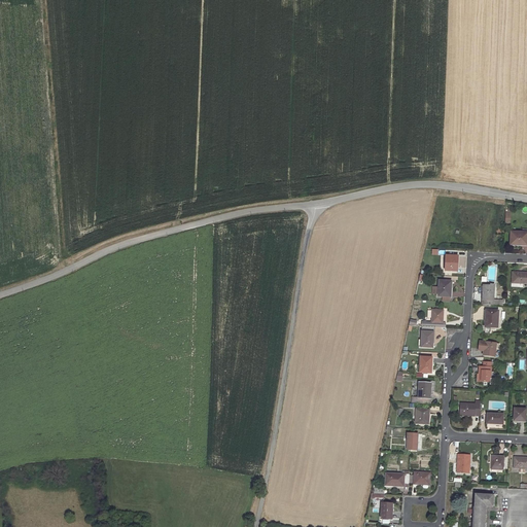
[(526,234),(513,234),(512,245),(526,245),(526,234)]
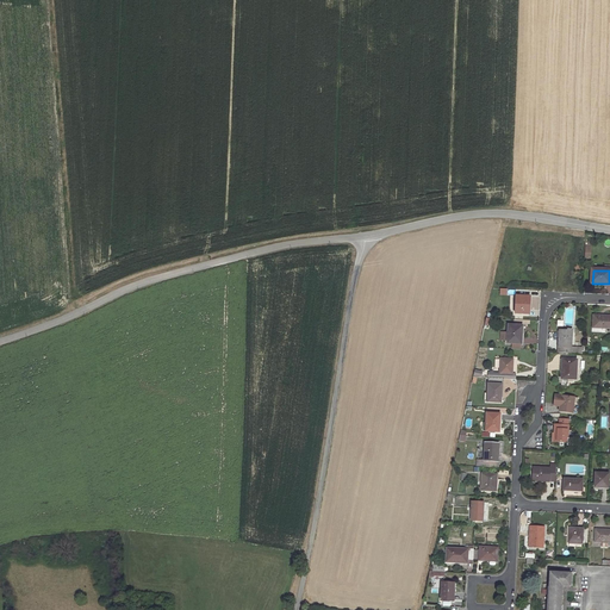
[(530,298),(517,298),(516,316),(530,316),(530,298)]
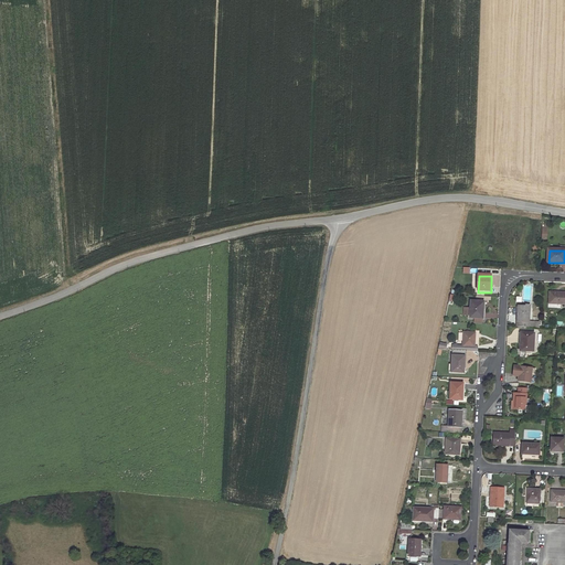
[(564,294),(551,294),(550,305),(564,306),(564,294)]
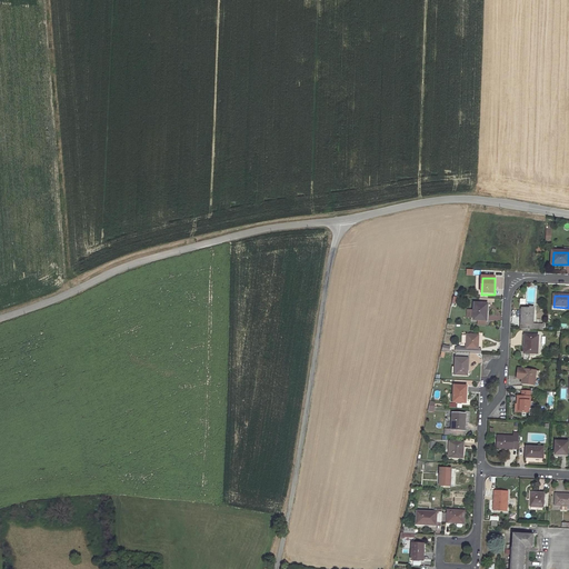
[(488,305),(475,305),(475,321),(488,321),(488,305)]
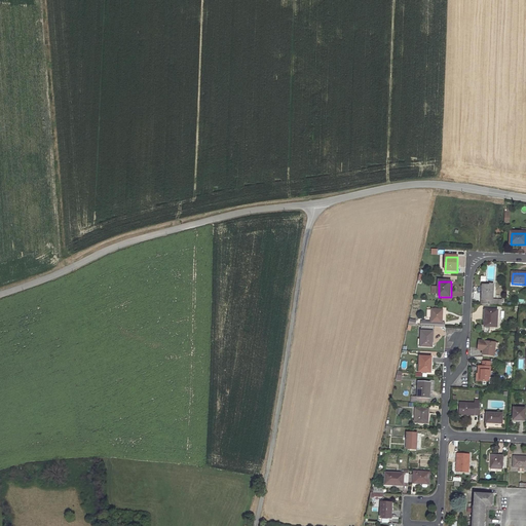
[(483,305),(491,305),(497,306),(498,300),(492,300),(493,285),(483,285),(482,301),(483,301),(483,305)]
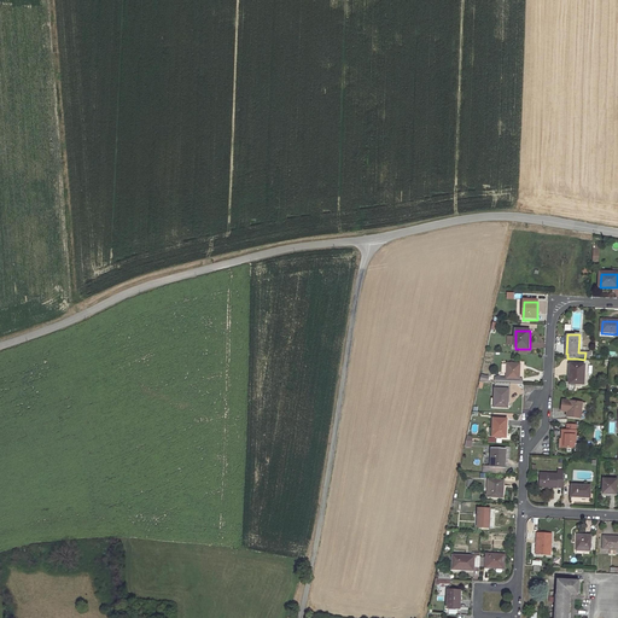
[(496,384),(508,385),(514,385),(514,384),(516,378),(522,378),(523,365),(508,365),(508,378),(496,378),(496,384)]
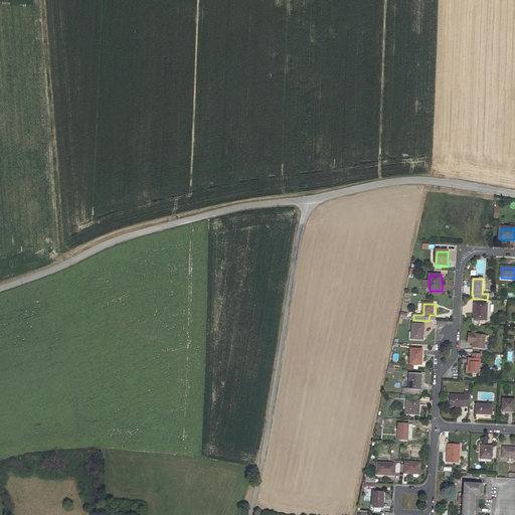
[(487,306),(476,305),(475,321),(486,321),(487,306)]
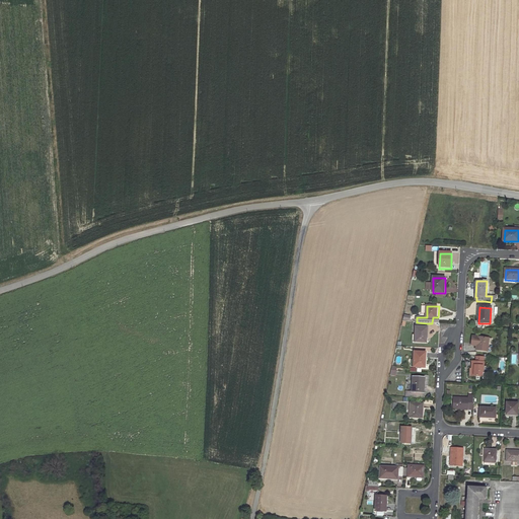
[(427,323),(417,322),(416,344),(427,344),(427,323)]
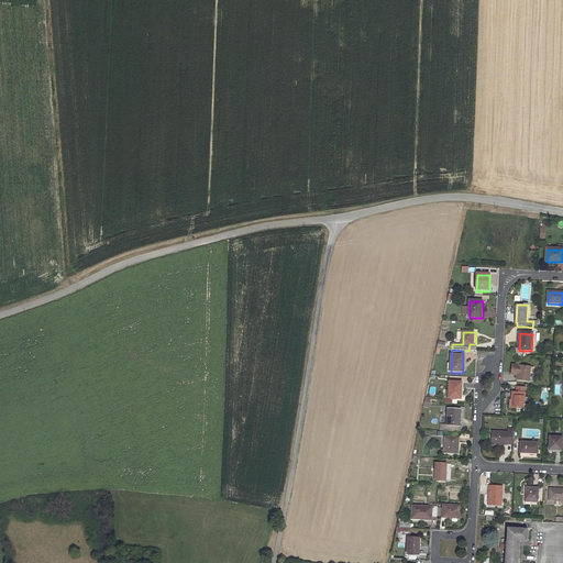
[(517,375),(517,379),(530,381),(531,365),(511,364),(511,373),(515,373),(515,375),(517,375)]
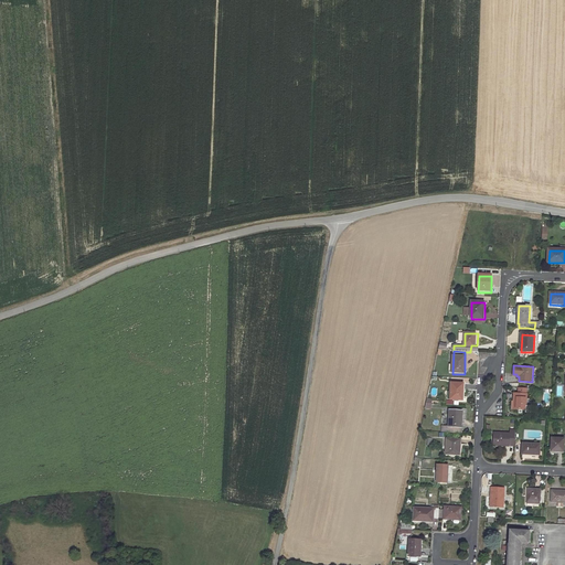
[(450,400),(464,401),(465,384),(451,383),(450,400)]
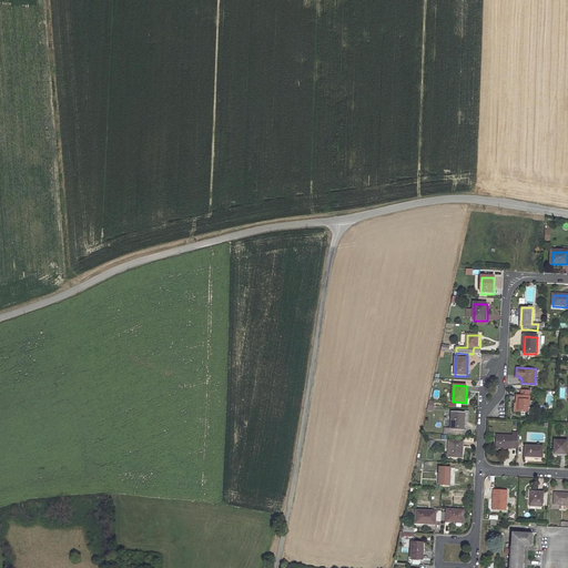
[(514,413),(516,413),(528,414),(529,394),(535,394),(536,391),(521,389),(520,397),(516,396),(516,403),(515,403),(514,413)]
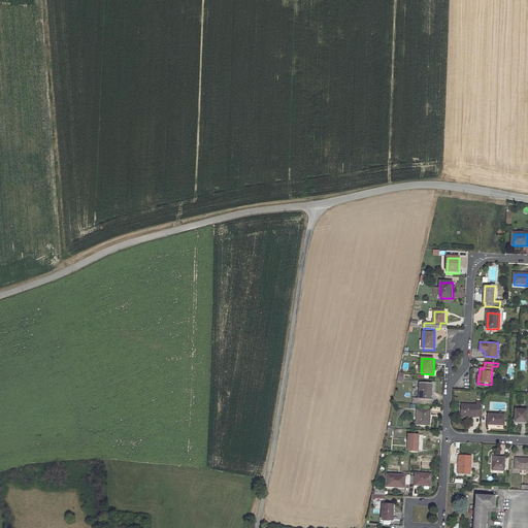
[(432,387),(420,386),(420,399),(431,400),(431,398),(432,387)]
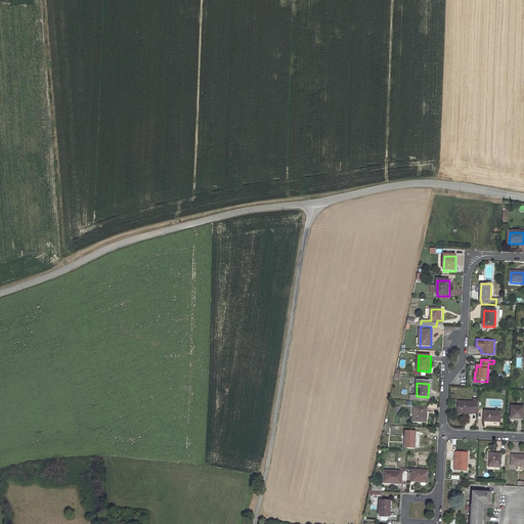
[(473,411),(478,412),(479,399),(474,399),(473,400),(459,399),(459,412),(473,412),(473,411)]
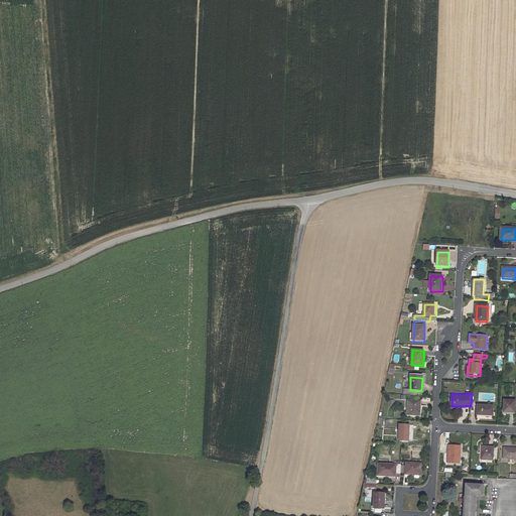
[(421,401),(408,400),(407,414),(420,415),(421,401)]
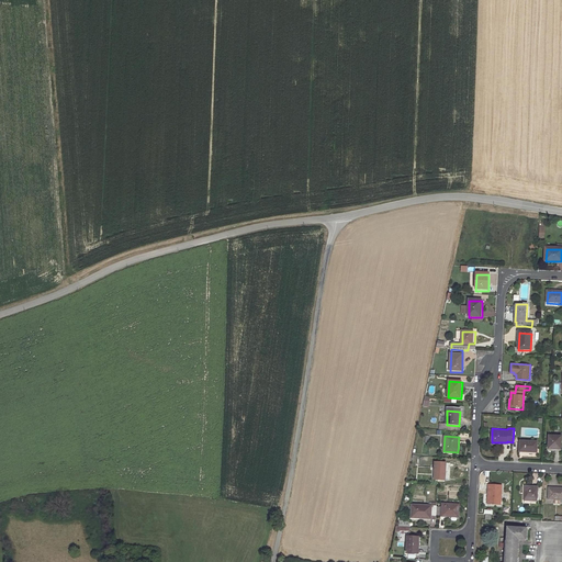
[(561,439),(550,438),(549,450),(561,450),(561,439)]
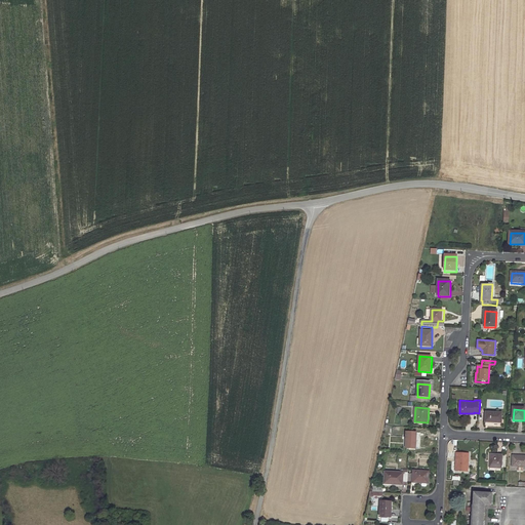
[(503,413),(487,412),(486,421),(502,423),(503,413)]
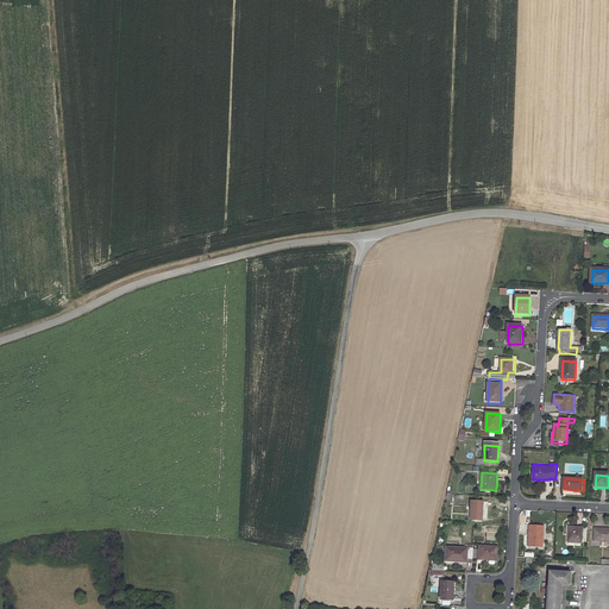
[(487,502),(470,502),(470,520),(485,521),(487,502)]
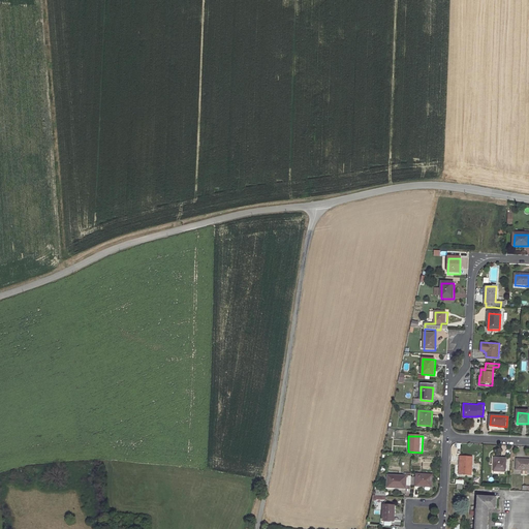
[(473,456),(461,455),(460,473),(472,474),(473,456)]
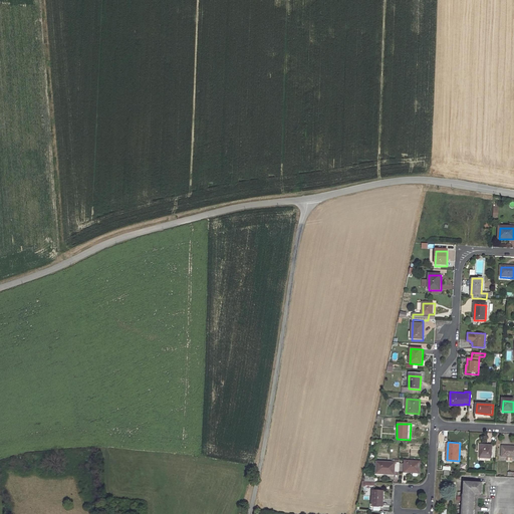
[(493,445),(482,444),(480,457),(492,458),(493,445)]
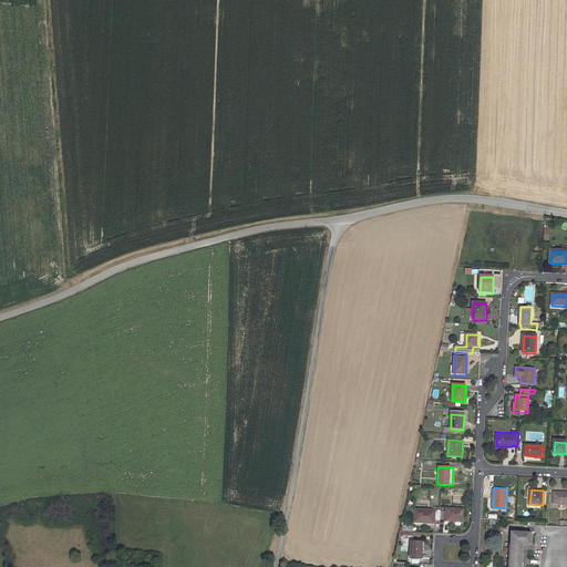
[(566,491),(555,491),(555,502),(566,502),(566,491)]
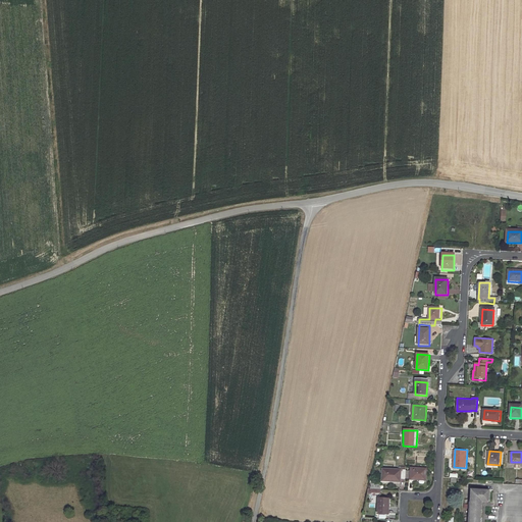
[(426,469),(411,468),(410,480),(425,480),(426,469)]
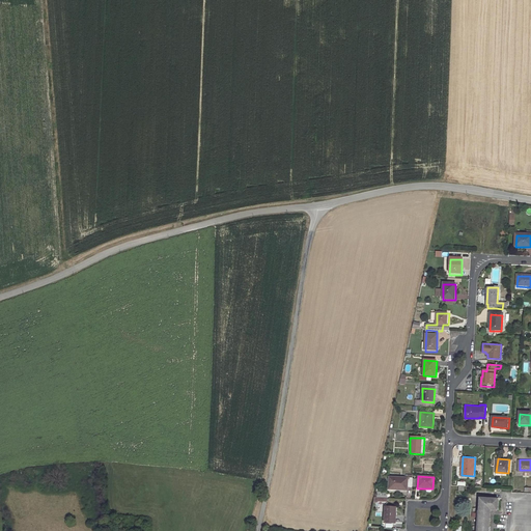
[(407,487),(412,488),(413,479),(390,479),(389,491),(406,491),(407,487)]
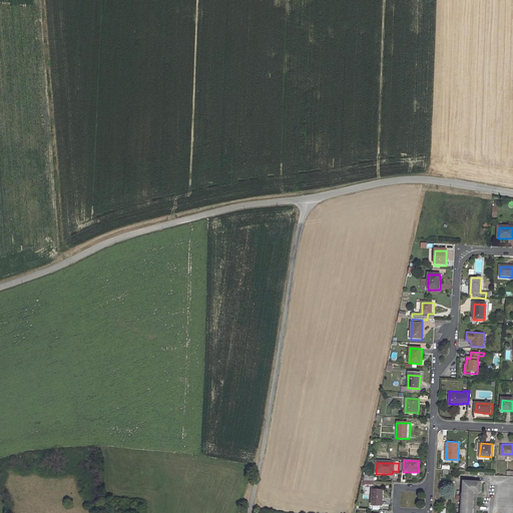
[(364,481),(361,481),(361,485),(374,485),(374,476),(364,476),(364,481)]
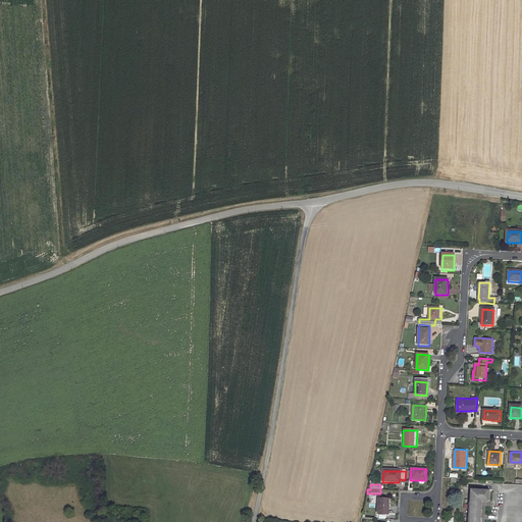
[(488,489),(470,488),(469,519),(468,521),(479,521),(481,499),(488,500),(488,489)]
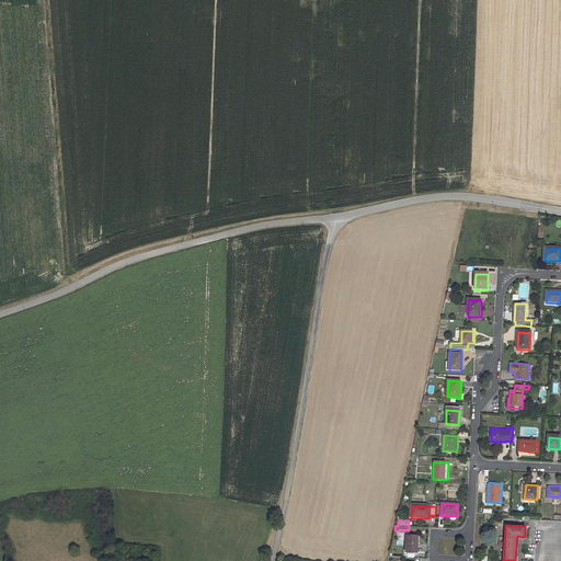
[(418,537),(405,536),(404,552),(416,552),(418,537)]
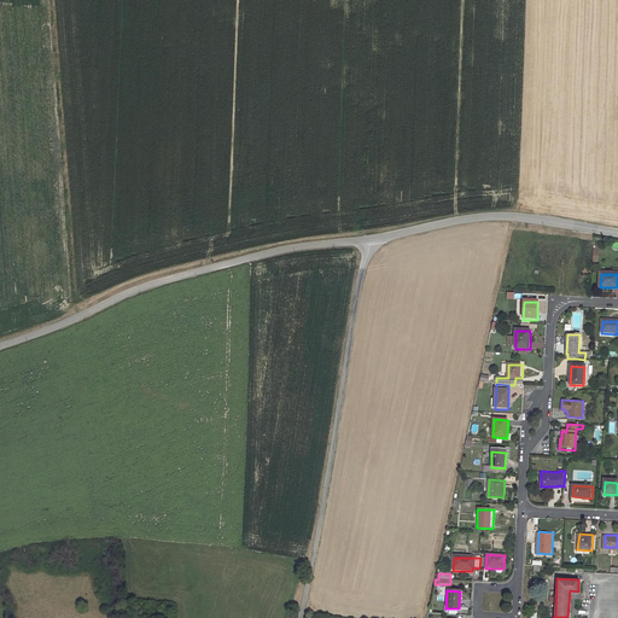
All buildings are outlined.
